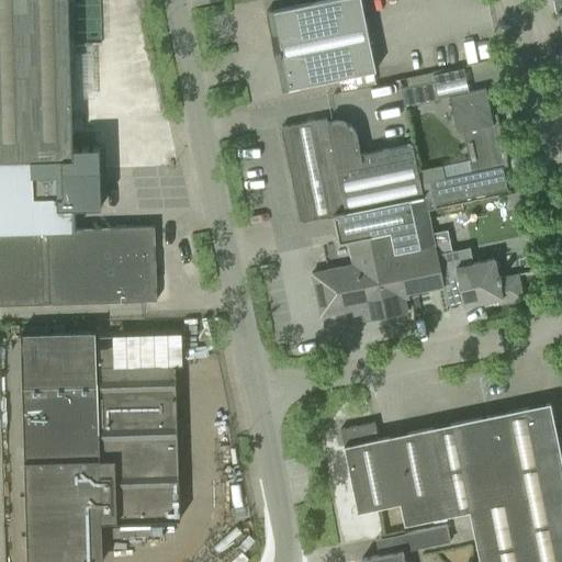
[(72,155),(70,79),(67,0),(0,0),(0,229),(75,228),(75,208),(100,206),(99,168),(72,169),(72,155)]
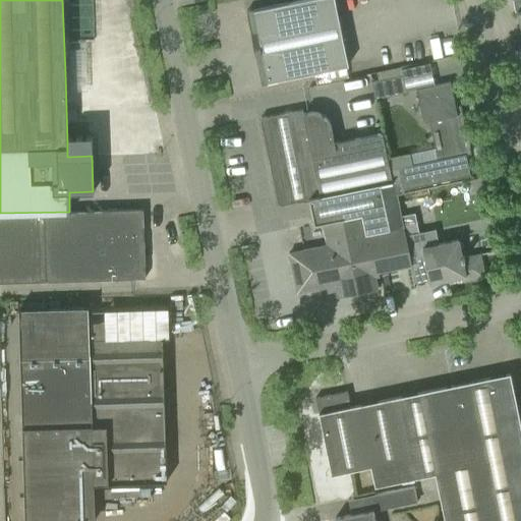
[(306,74),(348,65),(334,0),(303,0),(292,2),(246,11),(251,37),(257,36),(268,82),(306,74)]
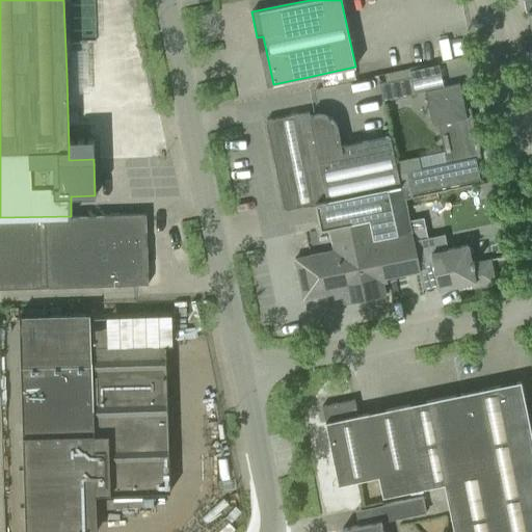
[(531,0),(523,0),(526,12),(528,12),(531,30),(531,29),(531,0)]
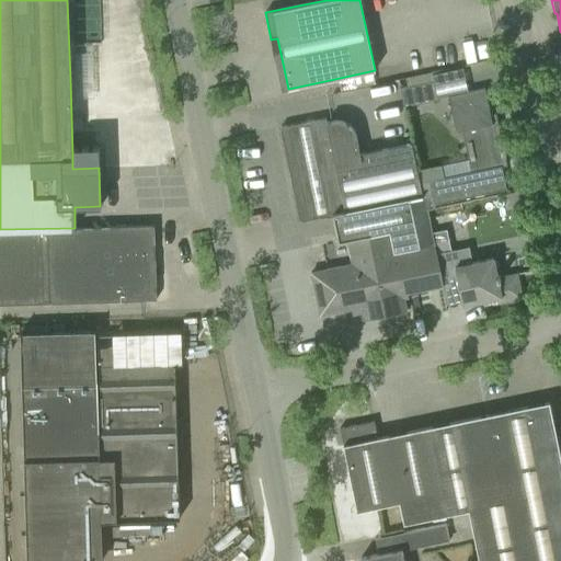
[(399,88),(403,106),(437,100),(434,81),(399,88)]
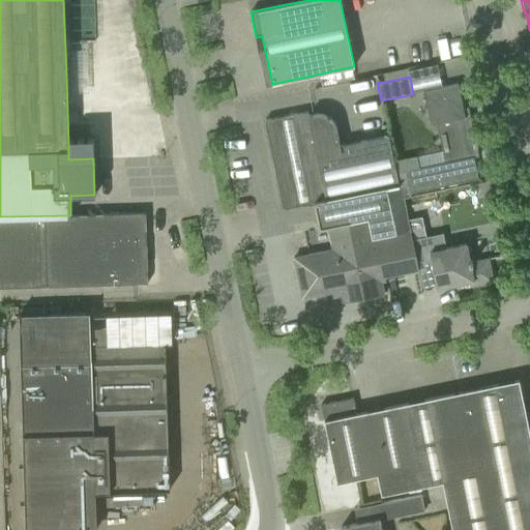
[(416,155),(398,159),(404,184),(406,195),(410,194),(478,179),(473,157),(478,156),(476,147),(477,147),(476,141),(475,141),(470,115),(465,116),(458,83),(423,90),(431,124),(437,123),(445,162),(419,168),(416,155)]
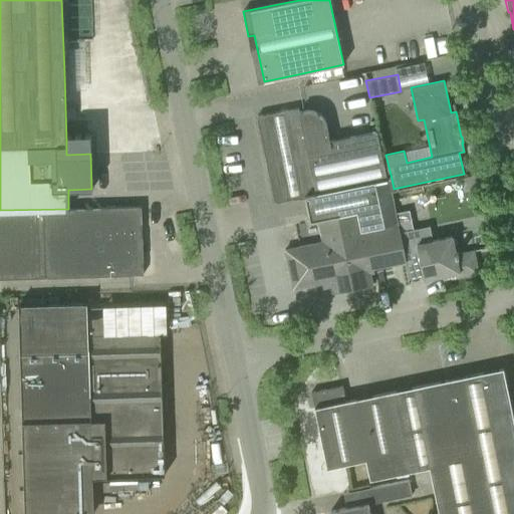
[(392,179),(386,155),(381,156),(376,132),(329,141),(326,125),(326,124),(326,123),(325,122),(325,121),(325,120),(324,120),(324,119),(324,118),(323,118),(323,117),(322,117),(322,116),(321,115),(320,115),(320,114),(319,114),(319,113),(318,113),(317,112),(316,112),(315,111),(314,111),(313,111),(312,110),(311,110),(310,110),(309,110),(308,110),(307,110),(306,110),(305,110),(304,110),(299,111),(298,107),(276,112),(257,116),(274,202),(294,198),(304,196),(309,221),(318,219),(357,211),(361,229),(398,222),(392,192),(398,191),(398,188),(394,189),(392,179)]
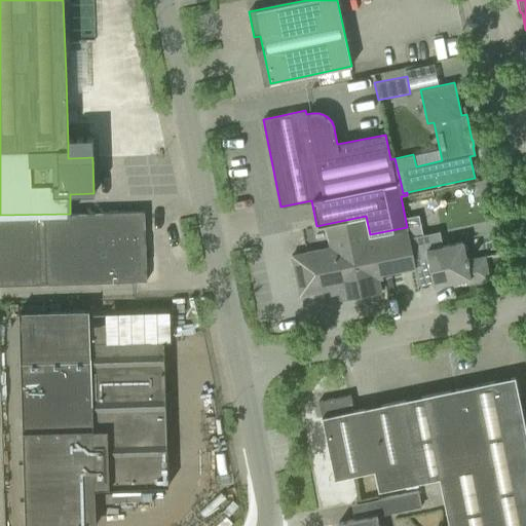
[(0,286),(146,280),(144,212),(70,214),(0,215),(0,286)]
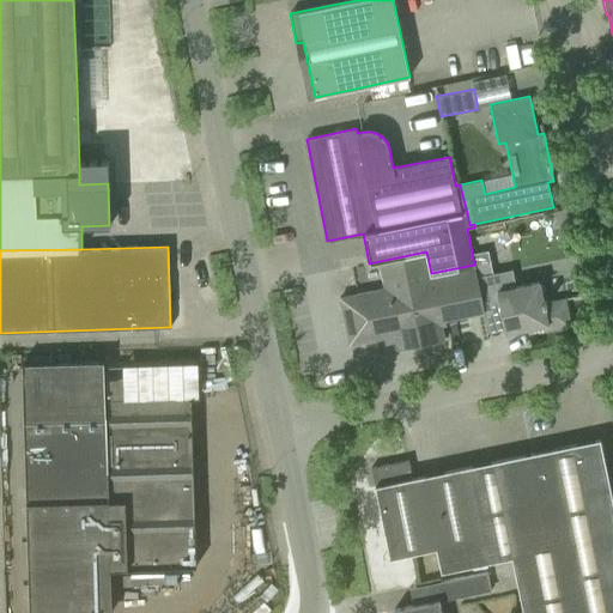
[(484,313),(484,309),(483,309),(477,277),(475,269),(474,265),(431,273),(426,252),(380,261),(384,289),(339,298),(349,345),(394,335),(398,350),(444,340),(441,321),(484,313)]
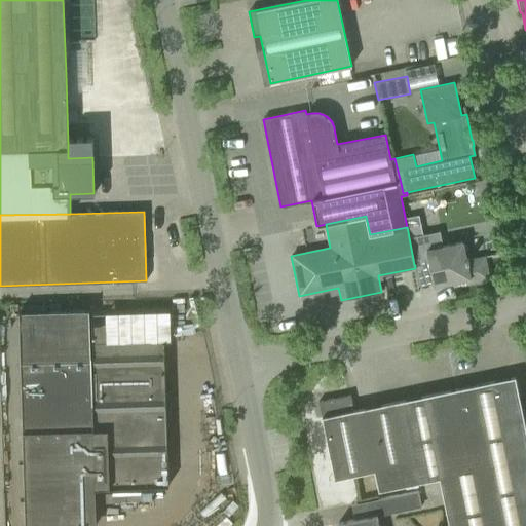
[(468,260),(468,258),(465,258),(462,242),(427,250),(424,234),(422,234),(420,224),(407,227),(408,231),(409,237),(414,265),(415,265),(428,262),(434,286),(452,283),(453,287),(489,279),(485,257),(468,260)]
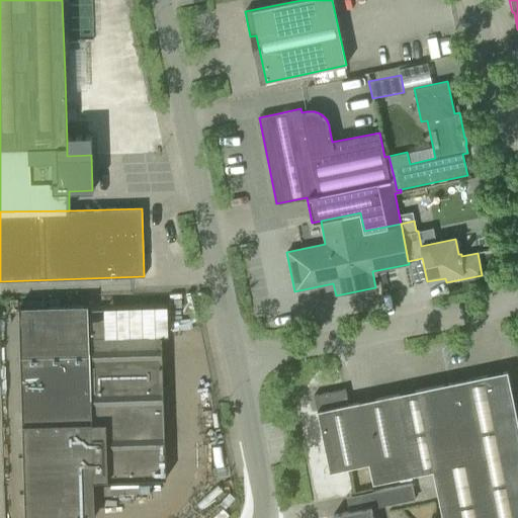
[(90,306),(21,308),(24,498),(25,517),(40,517),(94,516),(93,481),(165,479),(160,317),(140,318),(90,319),(90,306)]
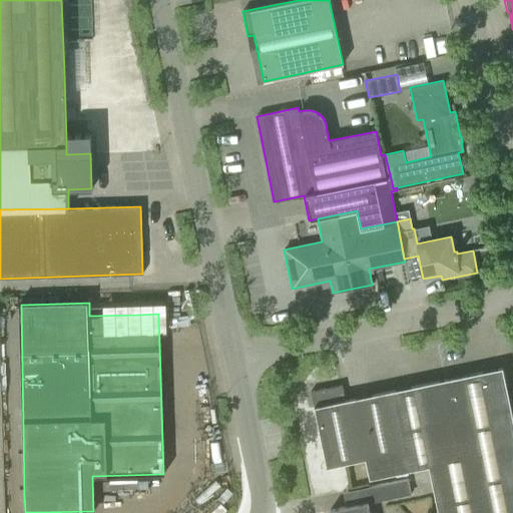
[(405,388),(421,468),(428,467),(437,512),(512,512),(512,421),(502,368),(405,388)]
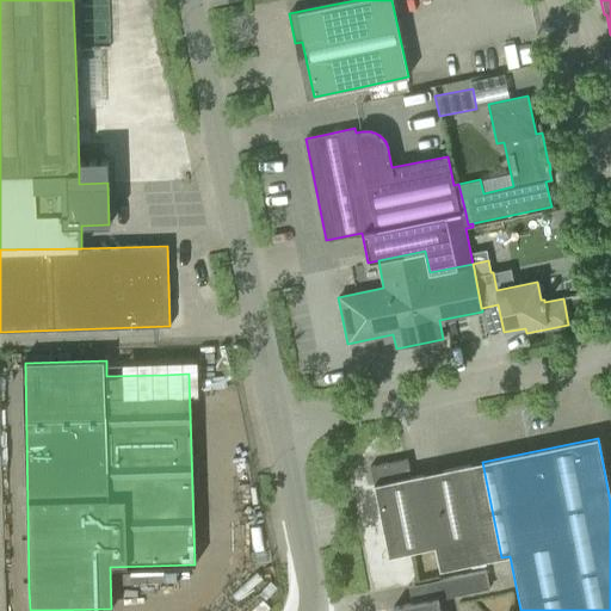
[(439,571),(501,557),(482,462),(411,476),(407,458),(370,467),(388,557),(434,548),(439,571)]
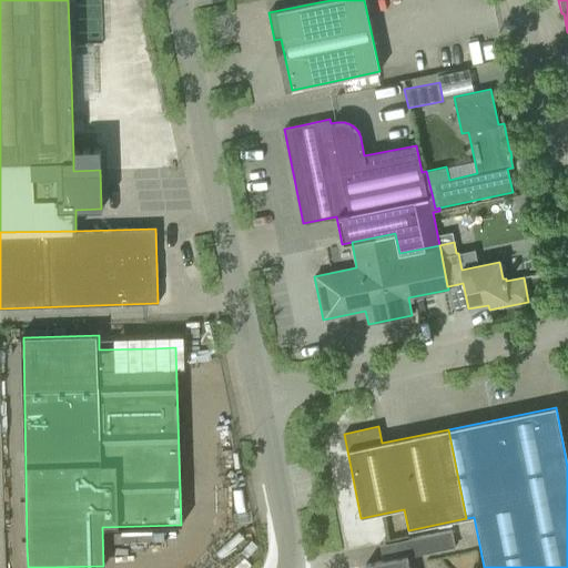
[(408,539),(412,556),(455,547),(452,530),(408,539)]
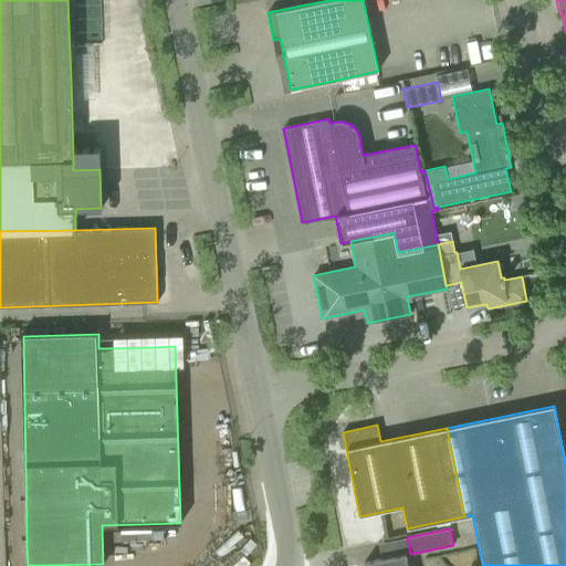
[(163,541),(161,530),(112,531),(113,542),(163,541)]
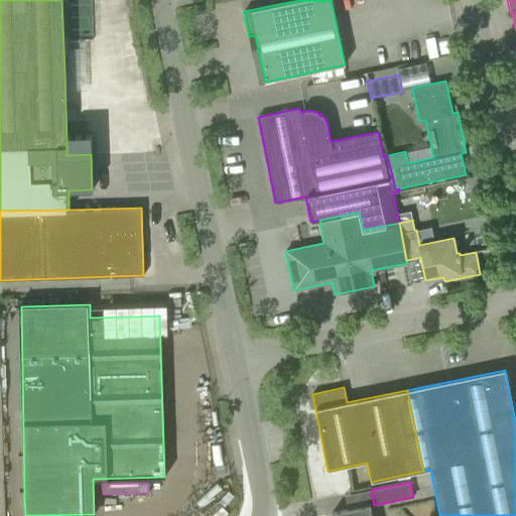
[(332,513),(332,515),(371,515),(370,505),(332,513)]
